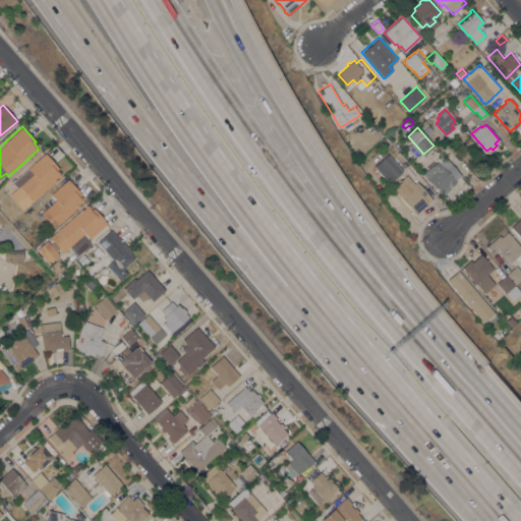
[(32,201),(18,186),(33,174),(27,168),(45,153),(58,168),(57,169),(60,173),(60,176),(32,201)]
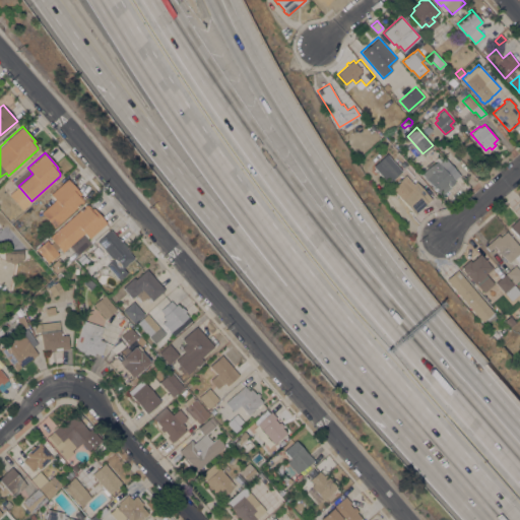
[(389,161),(398,154),(408,165),(399,173),(389,161)]
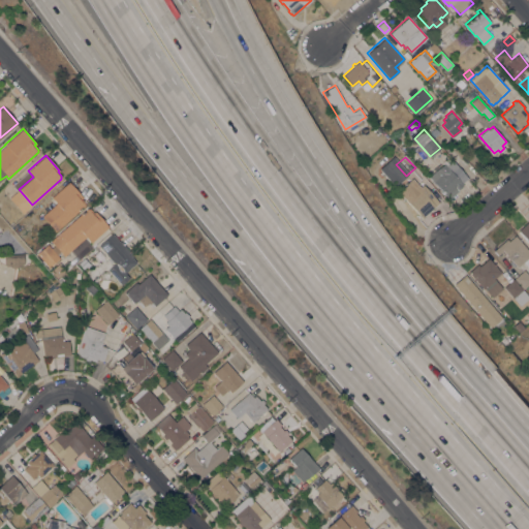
[(429,177),(444,163),(445,165),(450,160),(467,179),(462,183),(462,186),(459,188),(456,188),(454,190),(454,189),(445,196),(429,177)]
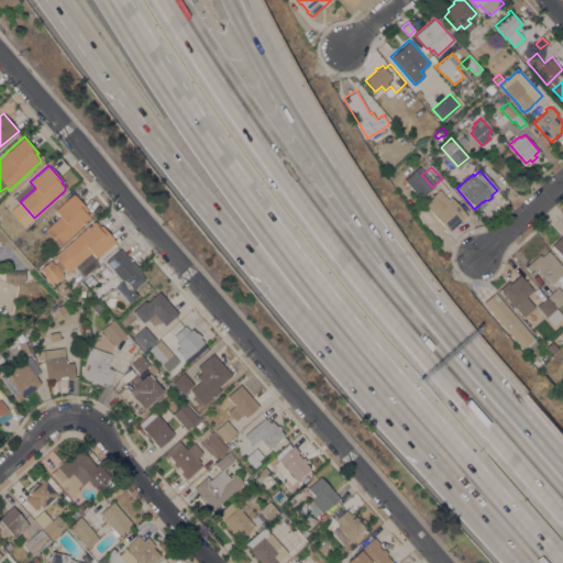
[(448,199),(450,196),(467,214),(450,231),(426,206),(426,203),(426,201),(427,199),(434,191),(438,191),(440,191),(441,191),(448,199)]
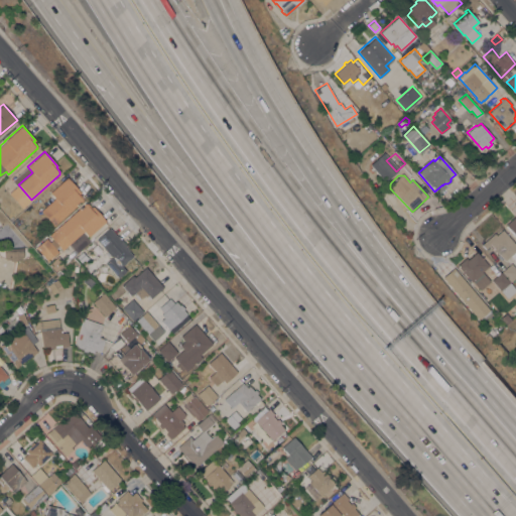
[(53,226),(40,211),(54,198),(49,191),(68,177),(81,192),(79,194),(82,198),(84,200),(53,226)]
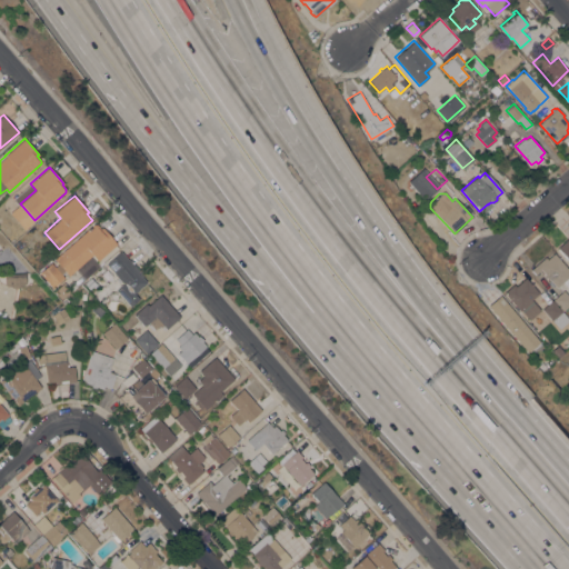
[(100,228),(101,227),(117,243),(97,260),(92,255),(68,276),(53,259),(93,223),(97,223),(100,228)]
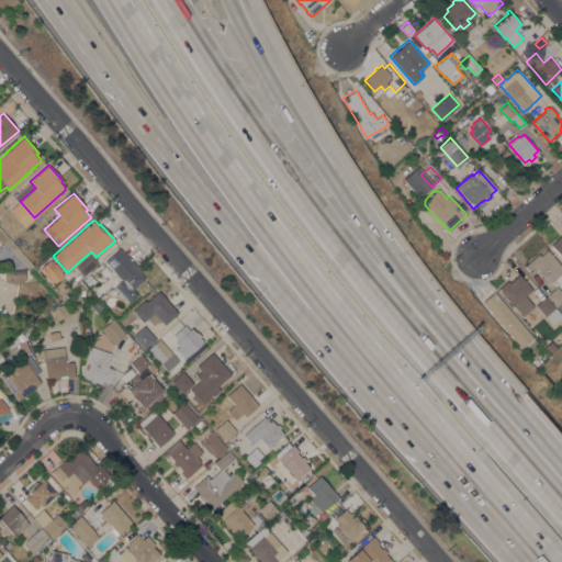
[(561,234),(561,257),(551,245),(561,234)]
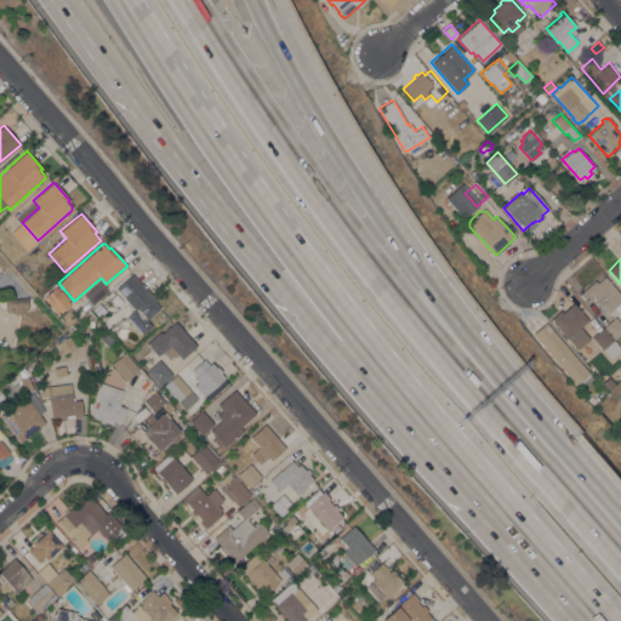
[(140,283),(141,283),(147,289),(146,290),(151,296),(152,295),(155,298),(153,301),(160,307),(147,319),(152,325),(142,334),(126,317),(135,309),(115,288),(132,273),(140,283)]
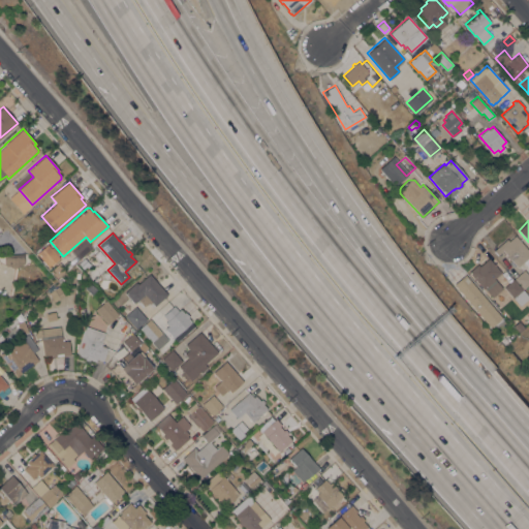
[(528,251),(528,268),(523,261),(517,267),(509,258),(508,259),(505,255),(506,254),(503,250),(498,254),(494,250),(506,239),(508,241),(515,235),(528,251)]
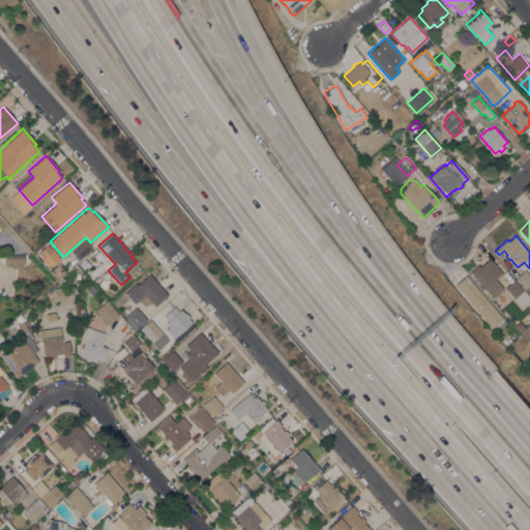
[(59,258),(49,268),(36,254),(48,244),(59,258)]
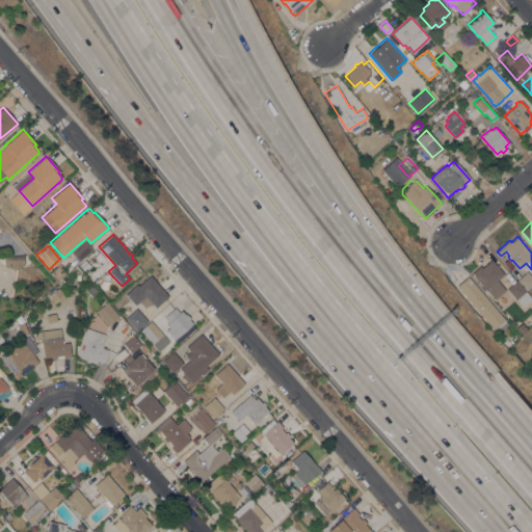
[(3,257),(23,255),(24,264),(21,266),(17,267),(14,268),(10,267),(6,266),(4,265),(3,257)]
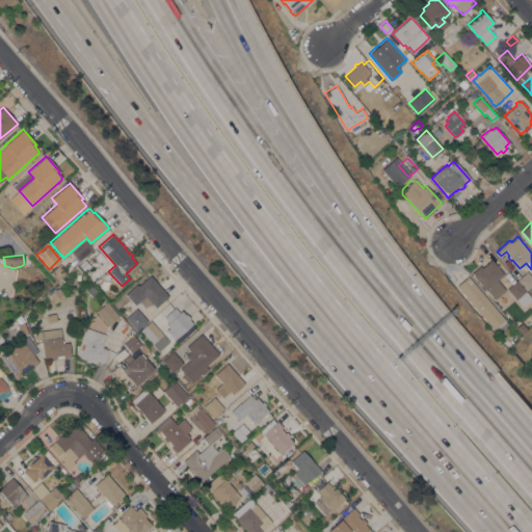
[(471,273),(480,265),(482,267),(491,259),(504,273),(497,280),(505,290),(495,299),(486,289),(485,290),(471,273)]
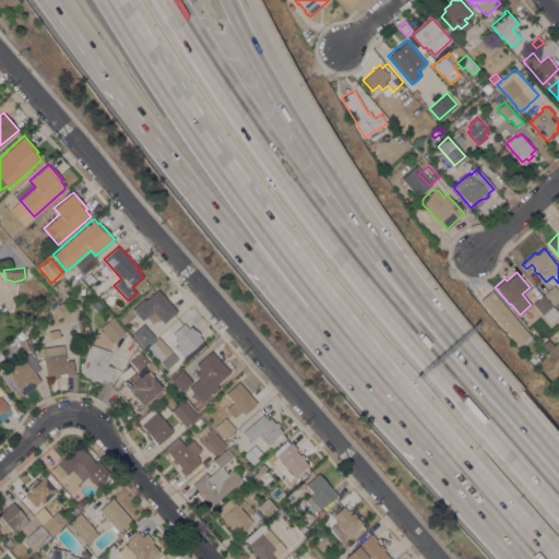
[(554,285),(558,290),(558,299),(551,306),(542,295),(554,285)]
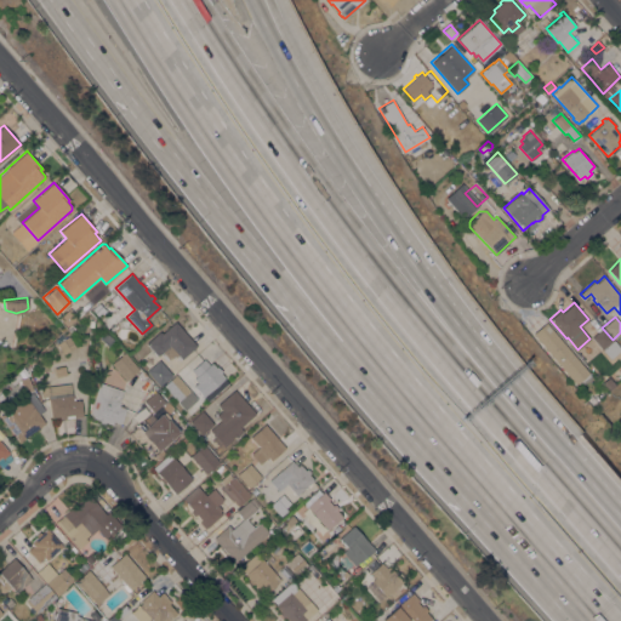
[(197,346),(178,360),(174,355),(169,359),(169,358),(166,360),(161,354),(164,353),(163,352),(157,355),(146,343),(160,331),(161,332),(175,320),(197,346)]
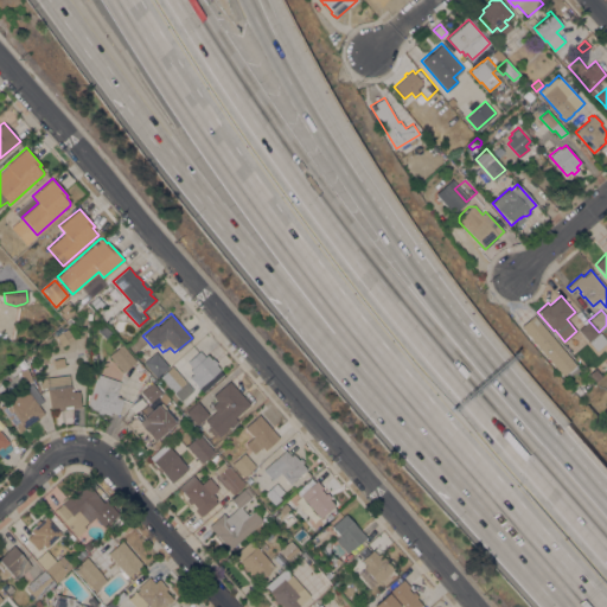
[(579,368),(566,379),(521,326),(534,314),(579,368)]
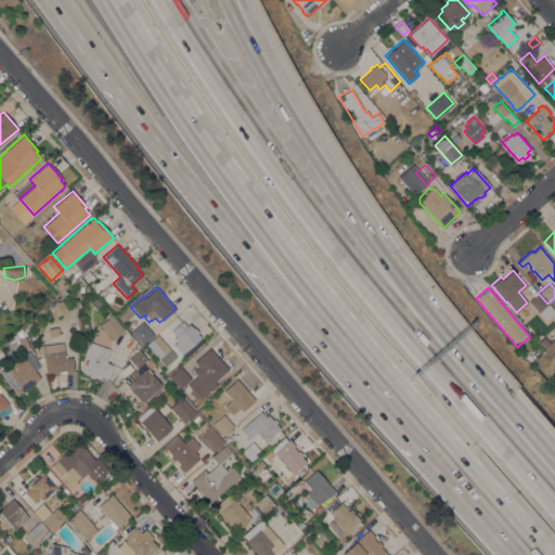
[(554,311),(544,320),(528,301),(538,293),(547,304),(554,311)]
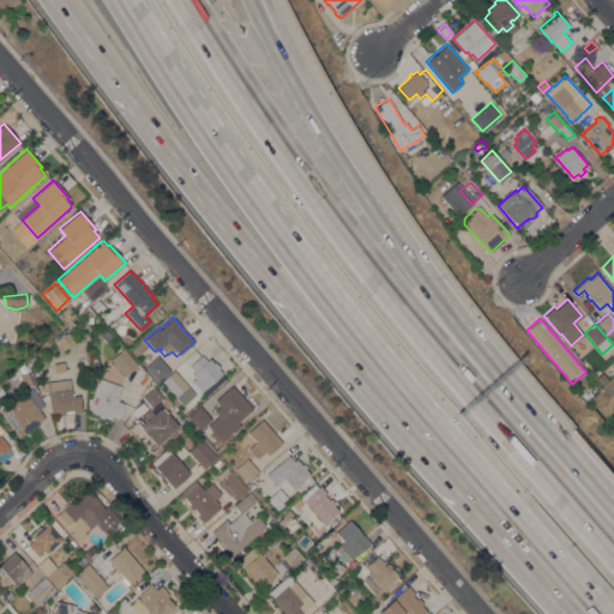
[(112,336),(106,342),(98,335),(104,329),(112,336)]
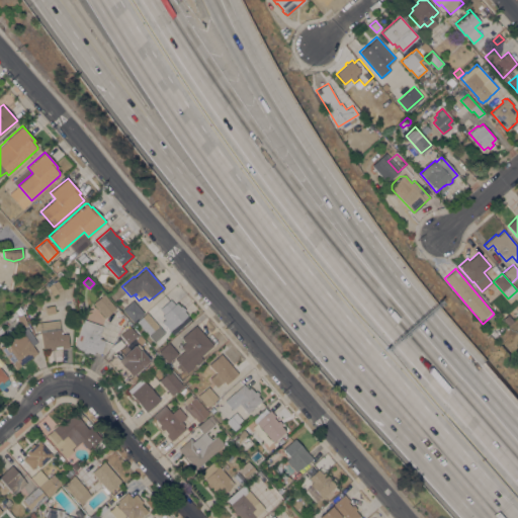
[(52,295),(50,292),(51,291),(48,285),(57,280),(62,289),(58,291),(52,295)]
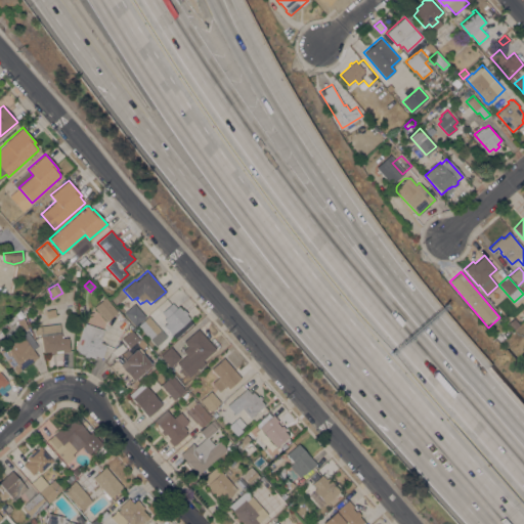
[(118,311),(106,321),(94,306),(104,297),(118,311)]
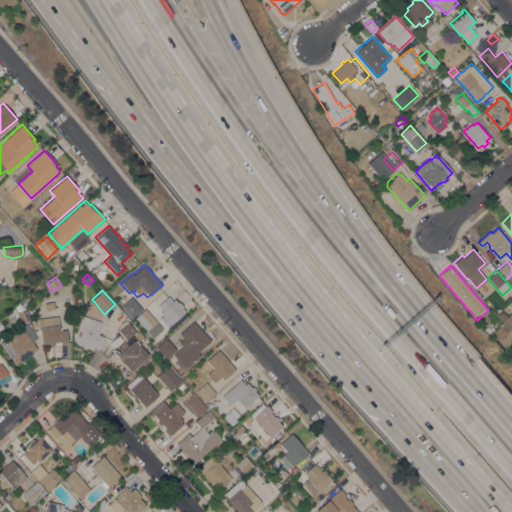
[(121,305),(131,296),(142,308),(131,317),(121,305)]
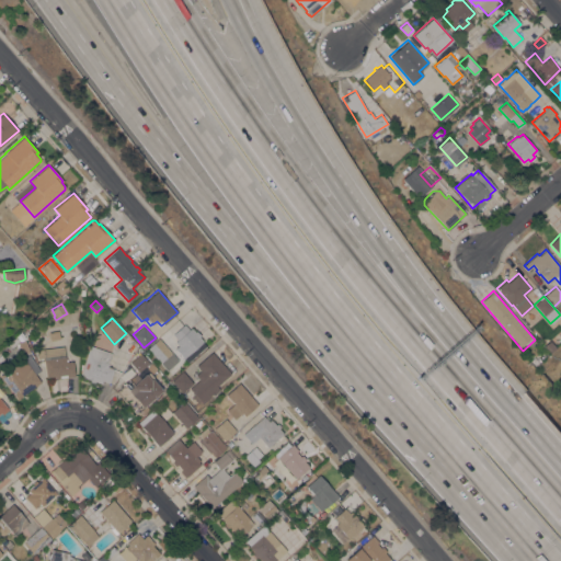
[(186,355),(175,341),(176,340),(172,333),(184,324),(189,329),(191,327),(195,332),(196,331),(201,334),(198,336),(203,341),(186,355)]
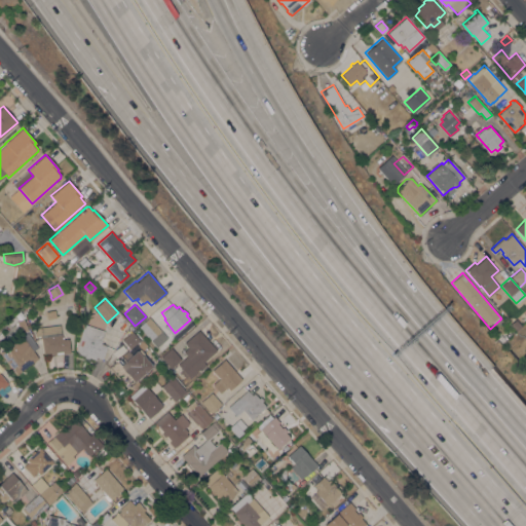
[(54,309),(55,316),(46,318),(45,311),(54,309)]
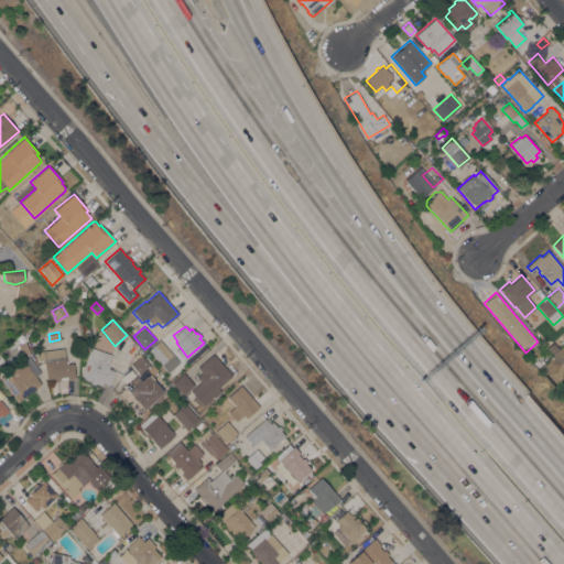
[(149,350),(160,340),(167,349),(170,348),(172,350),(171,353),(180,362),(167,372),(149,350)]
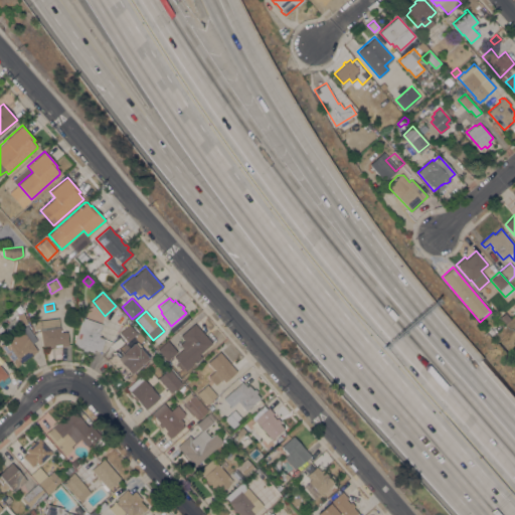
[(27,323),(21,325),(17,314),(23,312),(27,323)]
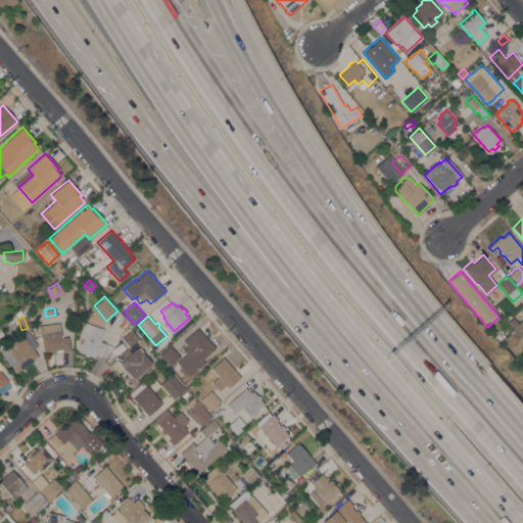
[(507,322),(513,317),(519,323),(513,329),(507,322)]
